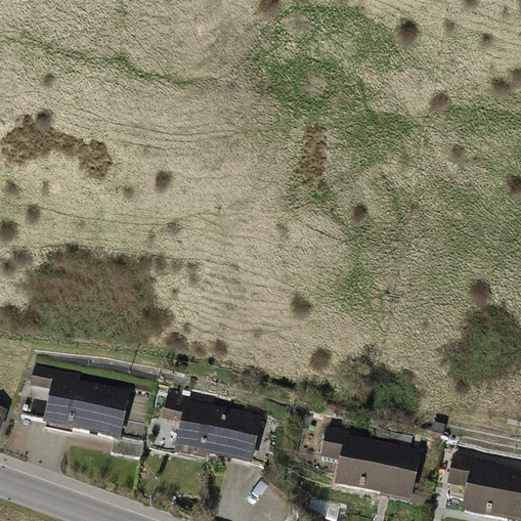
[(48,392),(41,426),(119,442),(121,434),(138,438),(142,422),(124,418),(130,388),(124,387),(126,381),(101,376),(99,382),(79,377),(80,372),(33,361),(27,387),(48,392)]
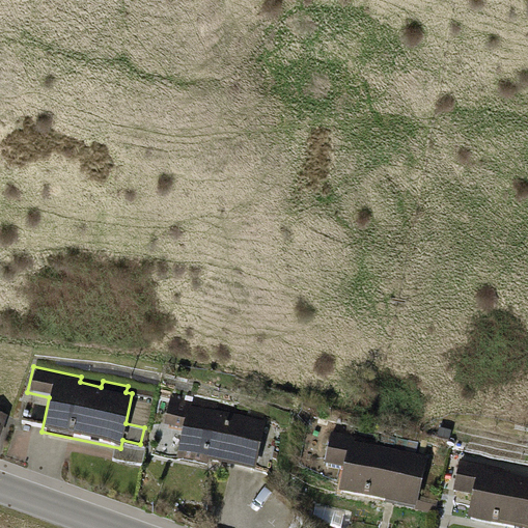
[(183,428),(175,462),(211,469),(212,463),(251,471),(264,413),(247,409),(246,417),(214,411),(217,399),(194,395),(192,401),(169,397),(164,424),(183,428)]
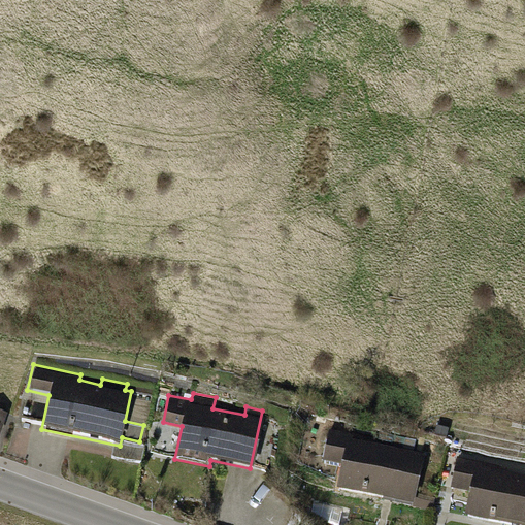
[(9,412),(0,408),(0,439),(9,412)]
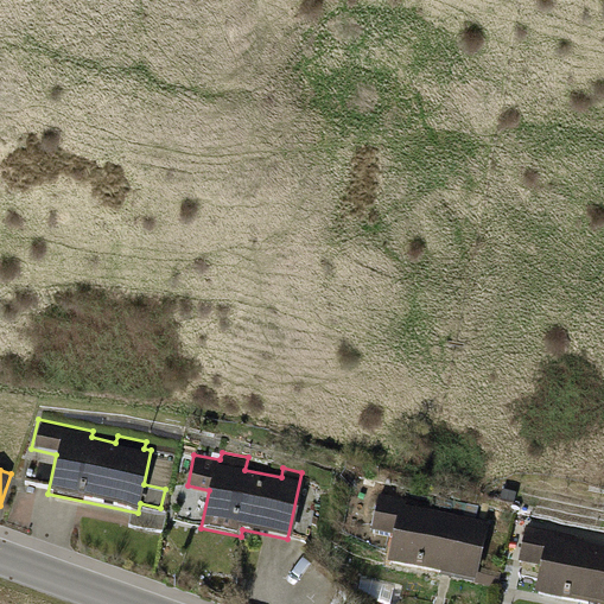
[(379,490),(370,528),(393,533),(387,563),(489,585),(491,572),(478,568),(490,515),(379,490)]
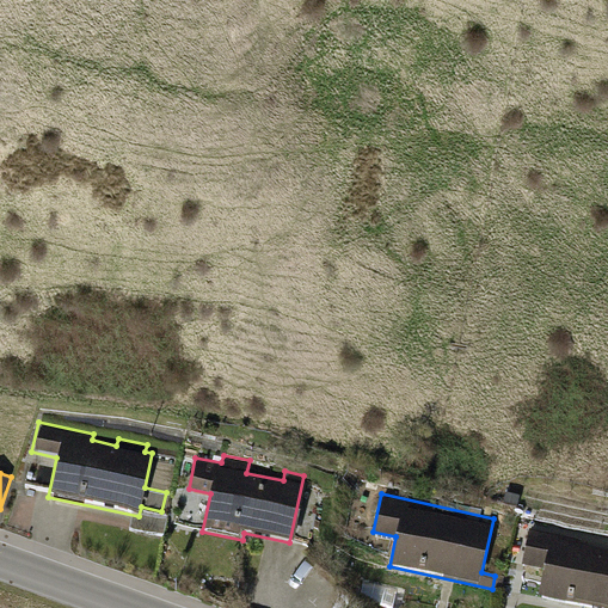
[(544,569),(538,594),(593,607),(607,607),(607,550),(528,530),(520,563),(544,569)]
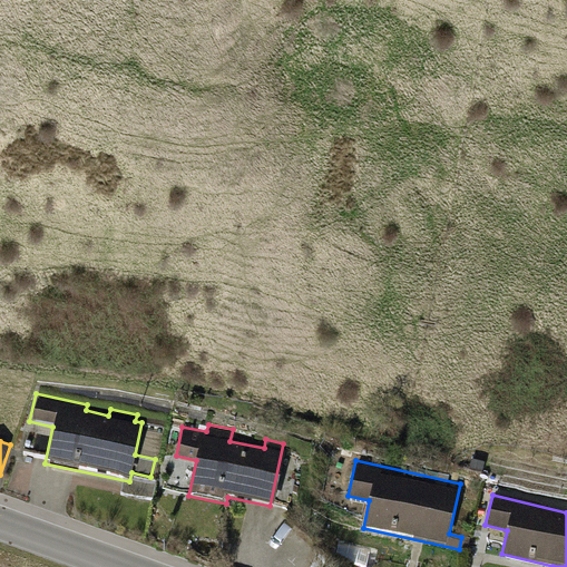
All buildings are outlined.
